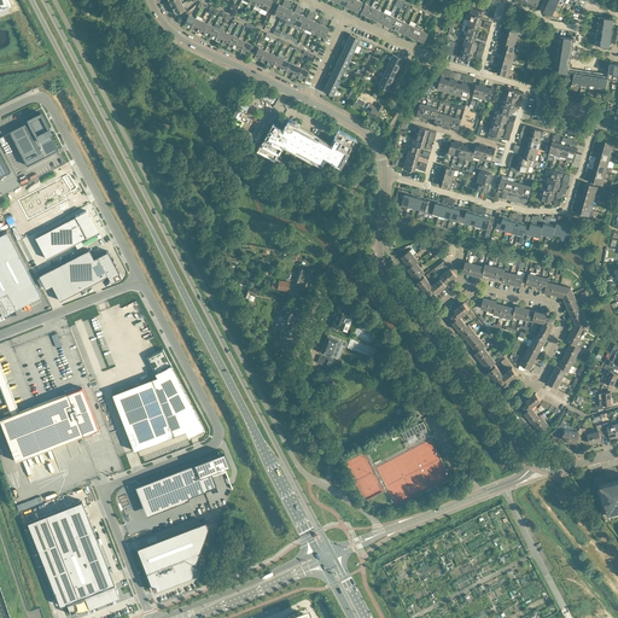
[(272,1),(269,0),(264,0),(261,7),(267,11),(272,1)]
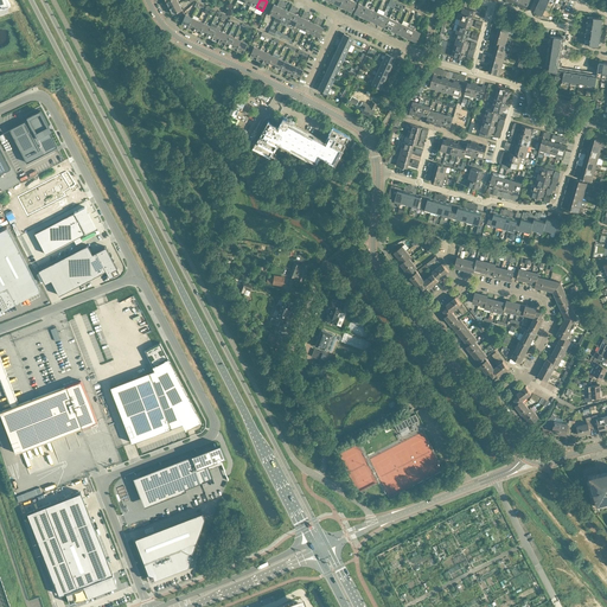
[(351,12),(356,2),(351,0),(349,0),(345,8),(351,12)]
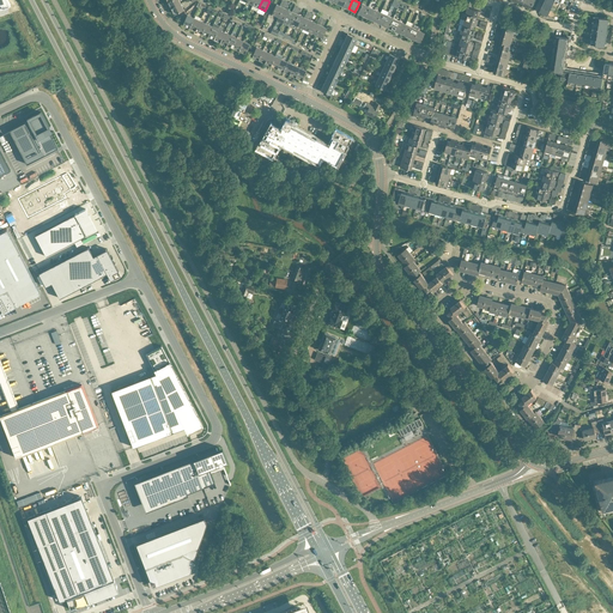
[(558,7),(545,0),(542,6),(556,12),(558,7)]
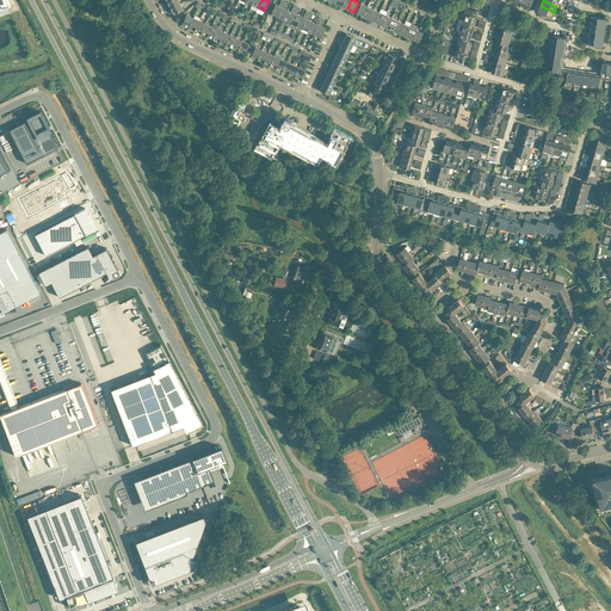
[(183,10),(180,4),(170,8),(173,14),(183,10)]
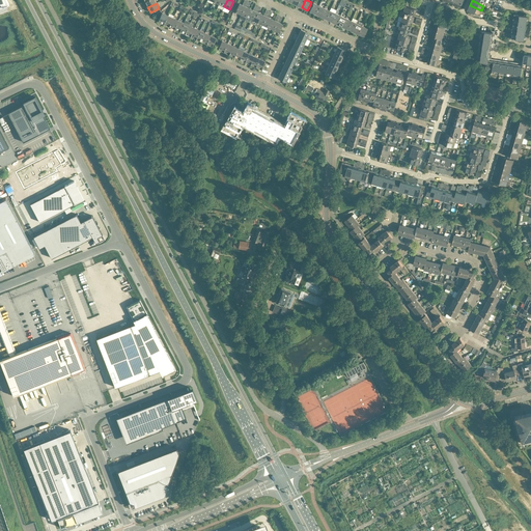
[(241,15),(245,6),(240,3),(235,12),(241,15)]
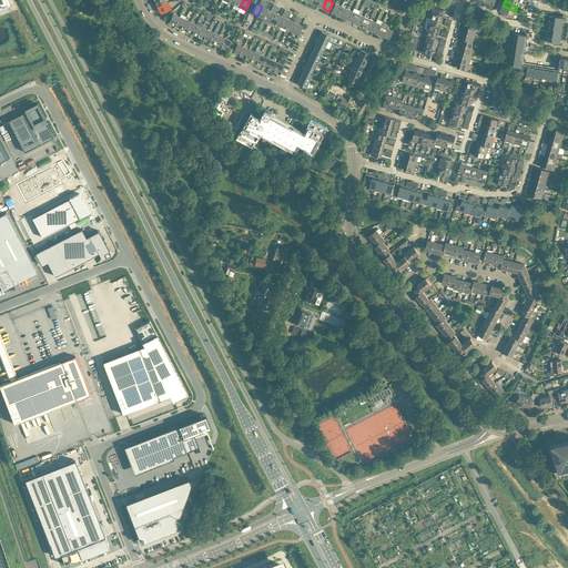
[(337,14),(341,6),(335,3),(331,12),(337,14)]
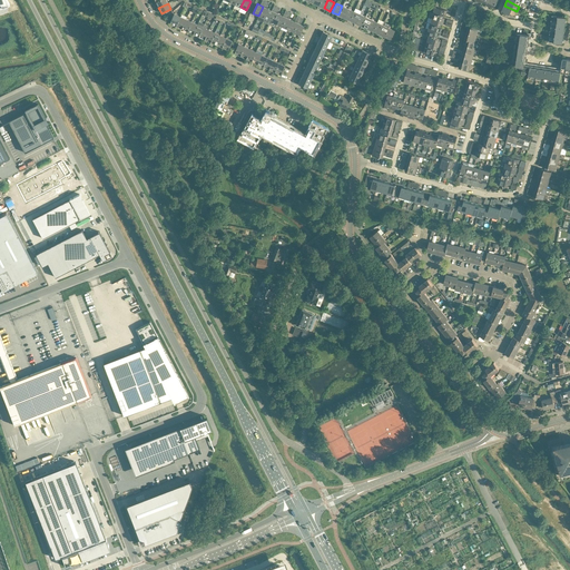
[(344,18),(349,9),(342,6),(338,15),(344,18)]
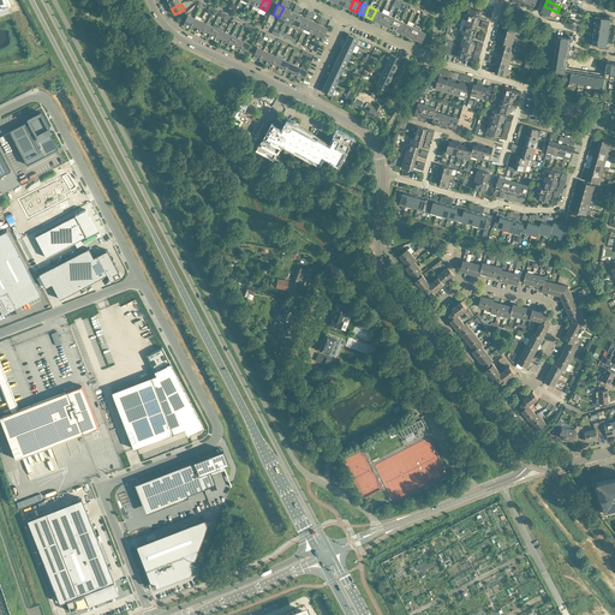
[(557,12),(544,6),(541,11),(555,18),(557,12)]
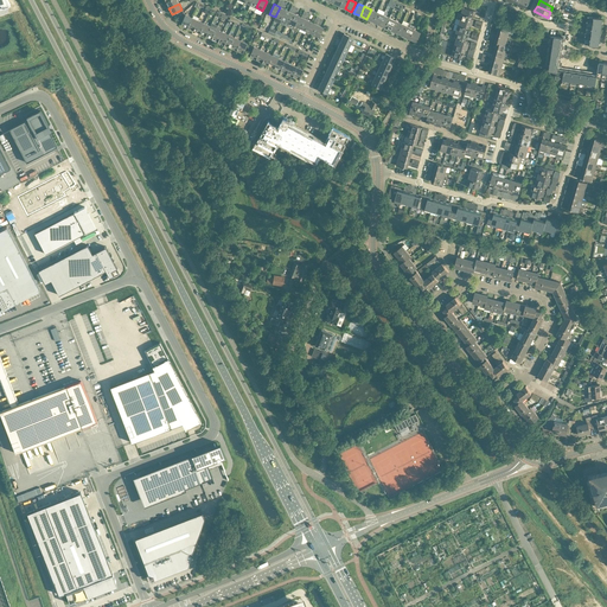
[(286,10),(280,7),(275,17),(281,19),(286,10)]
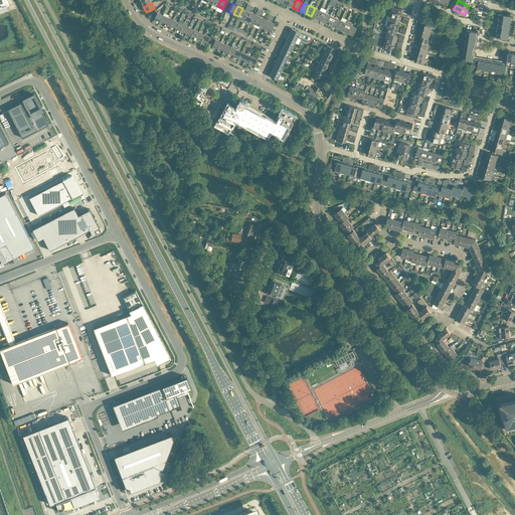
[(402,12),(403,9),(392,6),(391,11),(400,14),(401,12),(402,12)]
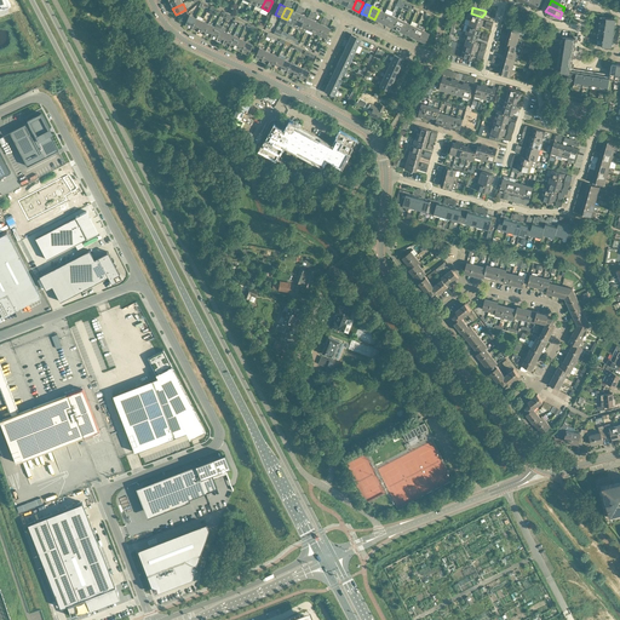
[(287,19),(286,23),(292,27),(299,13),(292,10),(287,19)]
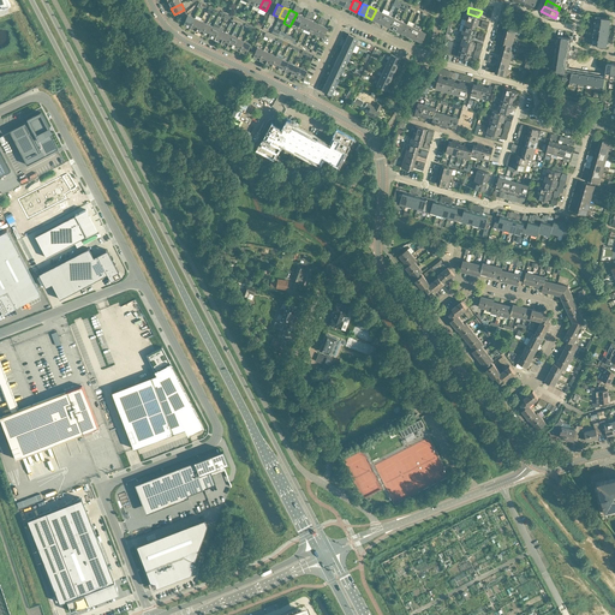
[(377,22),(382,12),(376,10),(371,19),(377,22)]
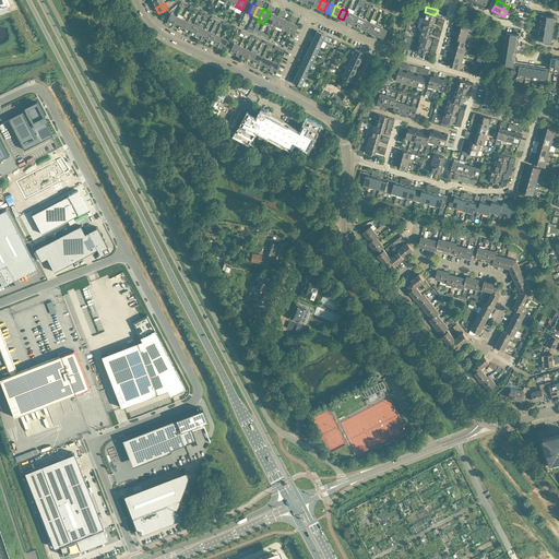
[(348,23),(353,13),(347,11),(343,20),(348,23)]
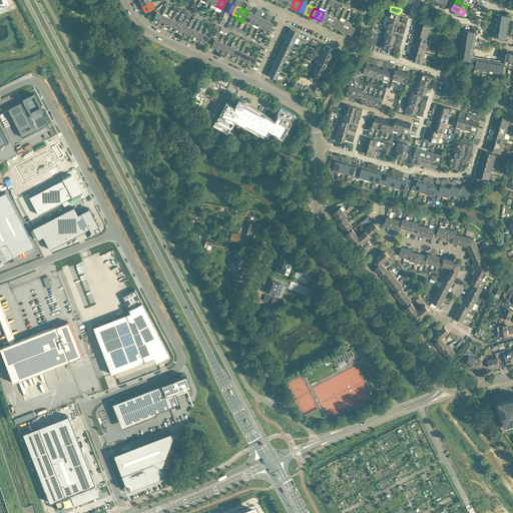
[(247,11),(241,22),(246,25),(252,13),(247,11)]
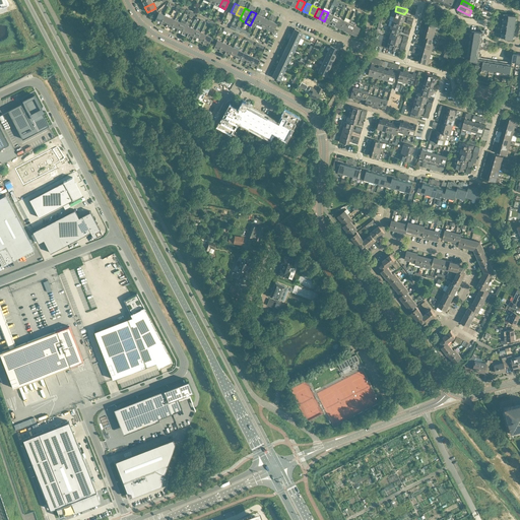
[(160,23),(165,15),(158,12),(154,20),(160,23)]
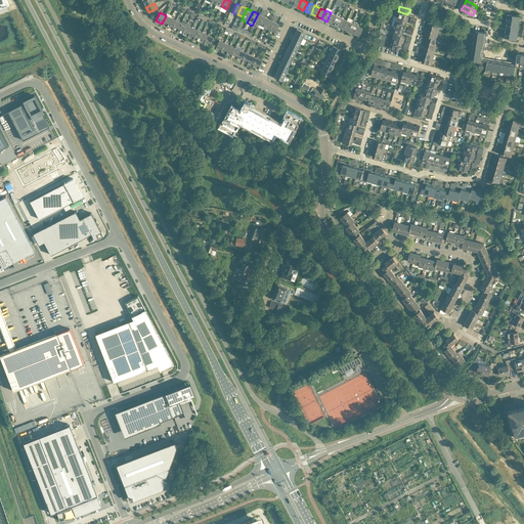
[(332,24),(336,15),(331,12),(326,22),(332,24)]
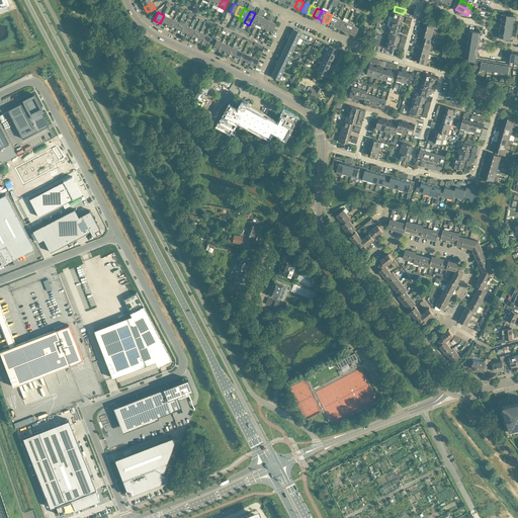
[(260,16),(255,13),(249,25),(254,27),(256,24),(260,16)]
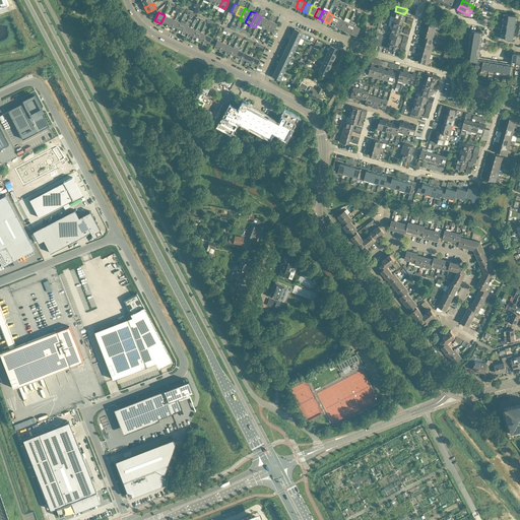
[(166,25),(170,17),(165,15),(160,23),(166,25)]
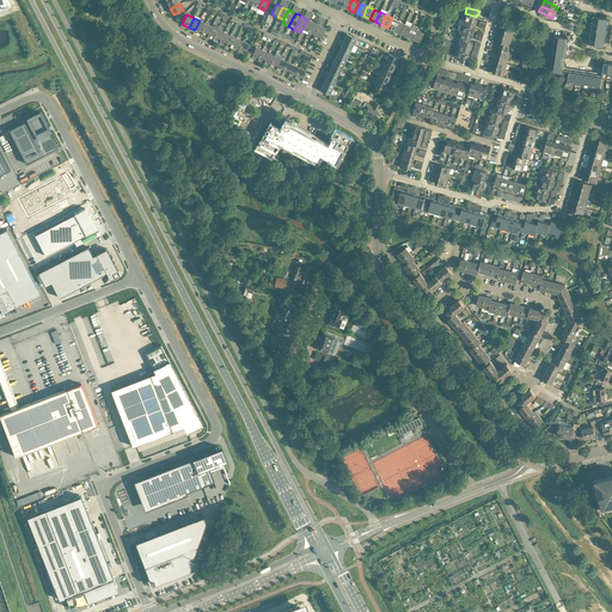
[(393,30),(398,20),(392,18),(387,28),(393,30)]
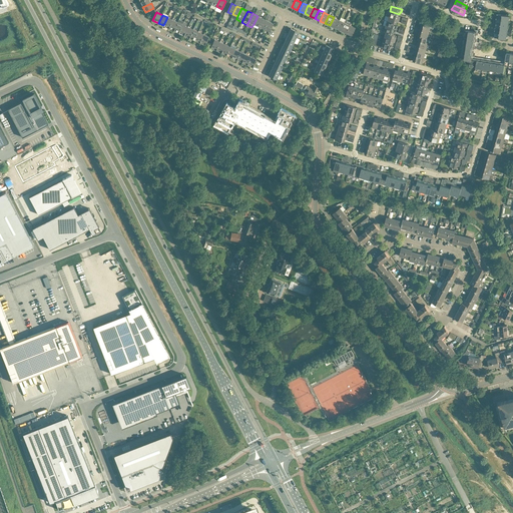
[(399,19),(388,16),(386,15),(384,20),(387,21),(396,24),(397,22),(399,22),(399,19)]
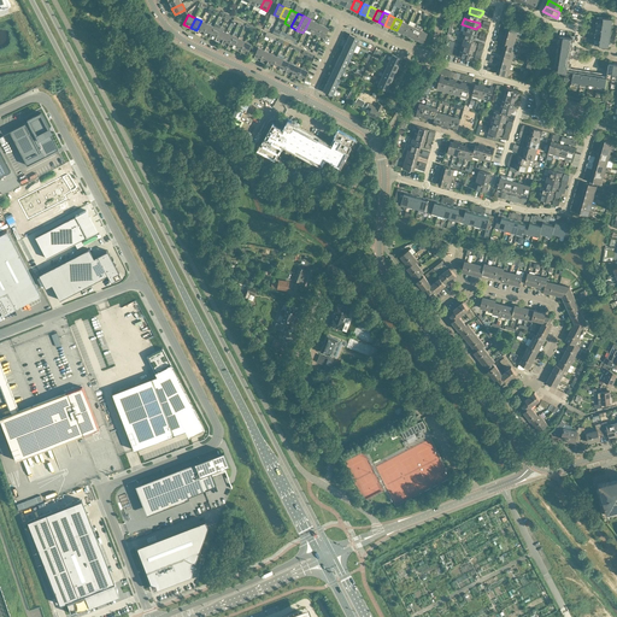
[(316,22),(310,19),(305,29),(311,31),(316,22)]
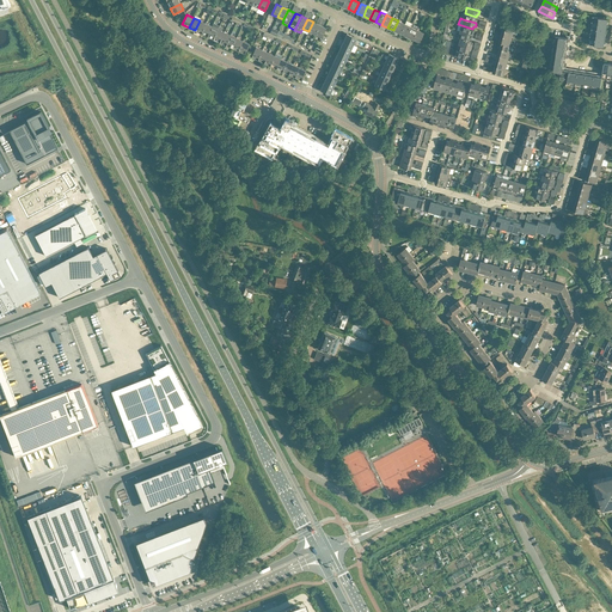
[(201,34),(206,24),(200,20),(195,30),(201,34)]
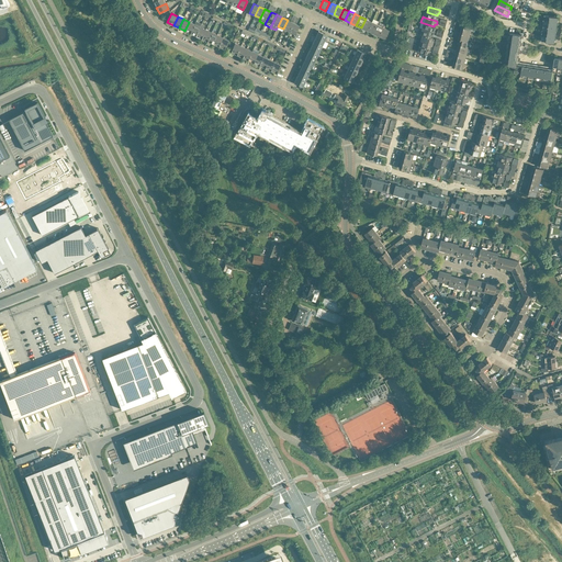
[(368,31),(371,22),(366,19),(361,27),(368,31)]
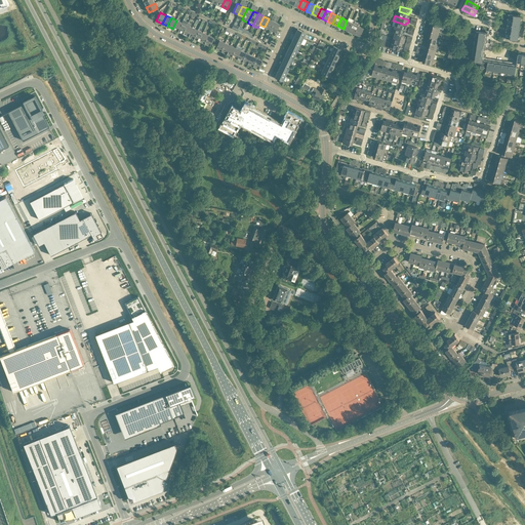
[(274,21),(269,18),(265,27),(270,30),(274,21)]
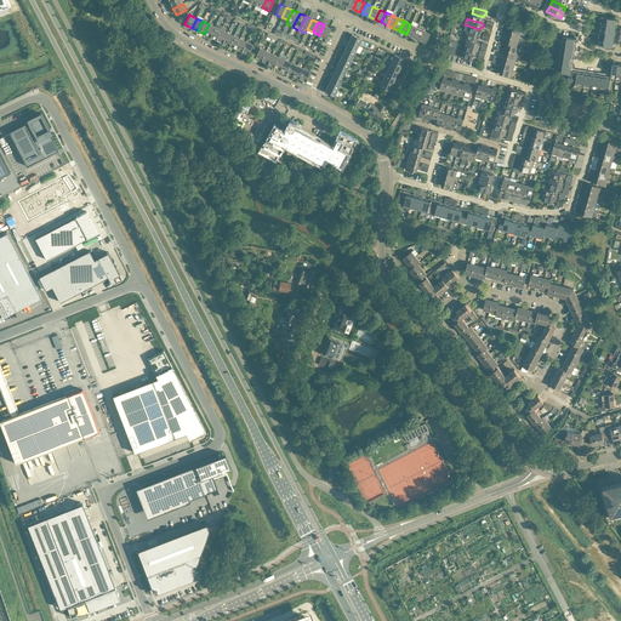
[(216,40),(222,27),(217,23),(215,27),(210,36),(216,40)]
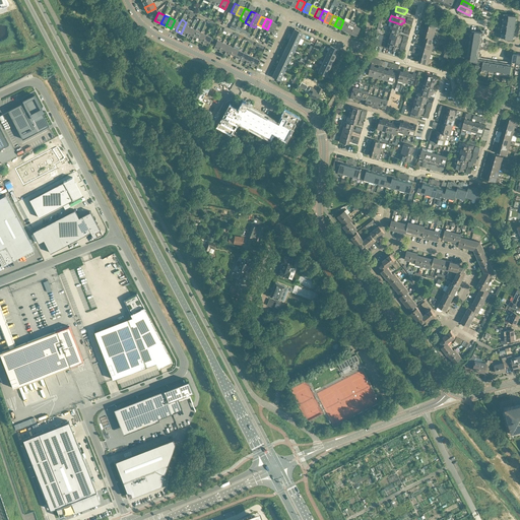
[(176,30),(180,22),(175,20),(171,28),(176,30)]
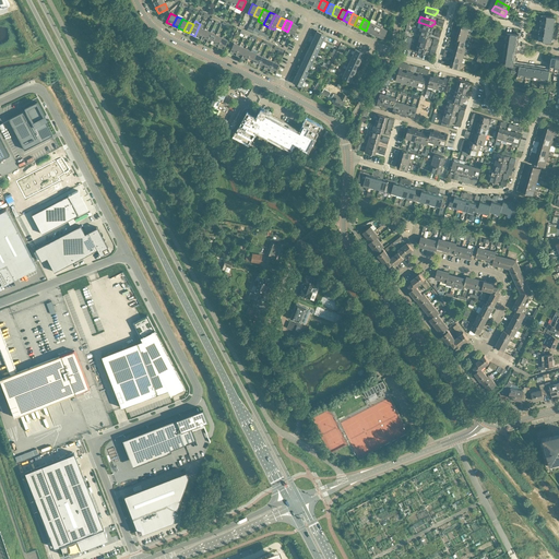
[(298,25),(292,22),(287,32),(294,34),(298,25)]
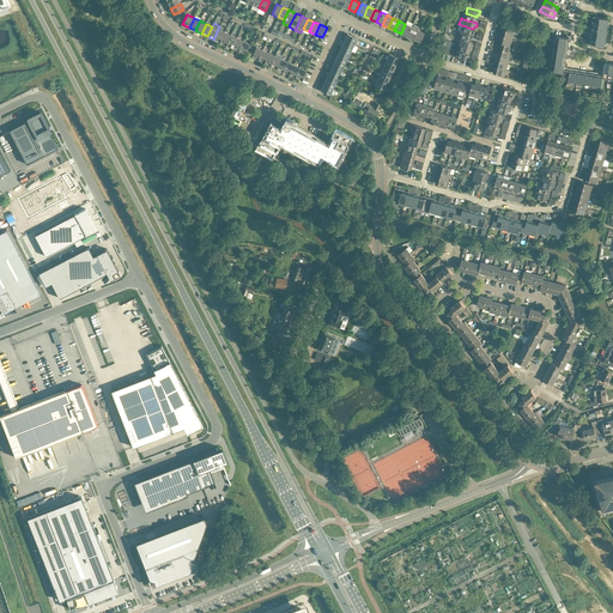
[(407,36),(412,26),(405,24),(401,34),(407,36)]
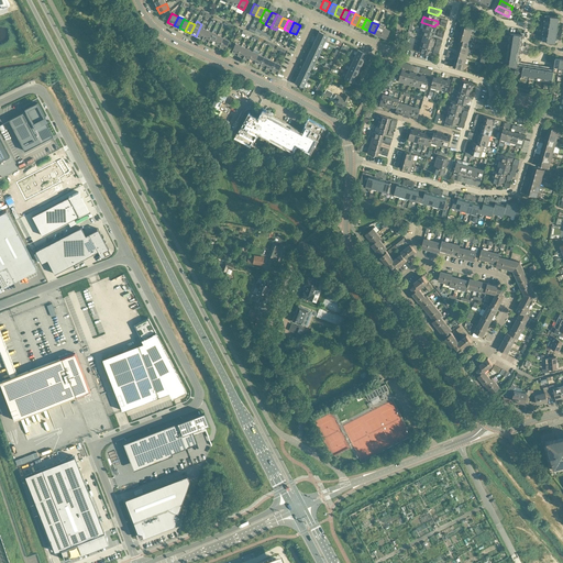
[(434,29),(434,26),(424,23),(423,29),(435,32),(435,29),(434,29)]
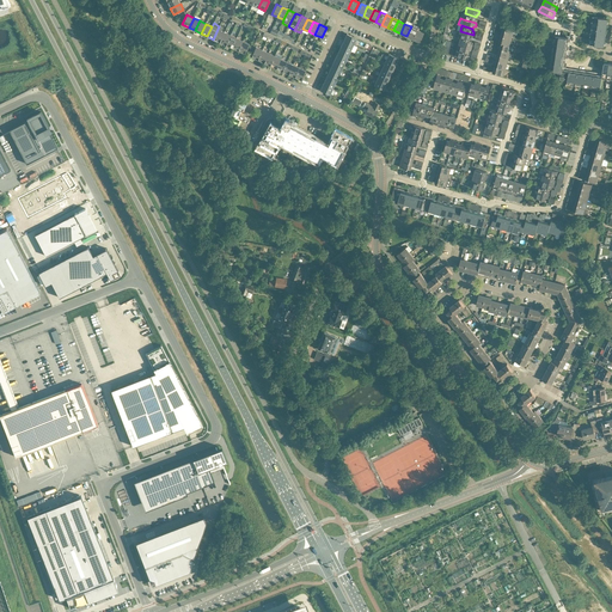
[(220,42),(224,32),(221,31),(222,28),(220,26),(219,26),(213,40),(220,42)]
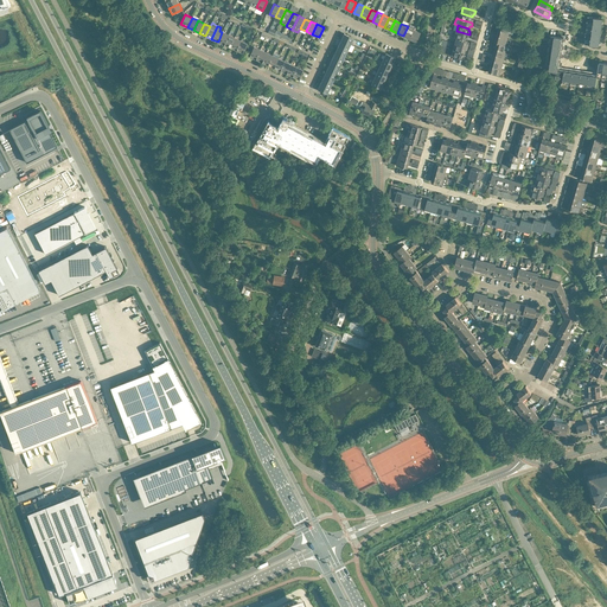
[(409,39),(414,29),(408,26),(403,36),(409,39)]
